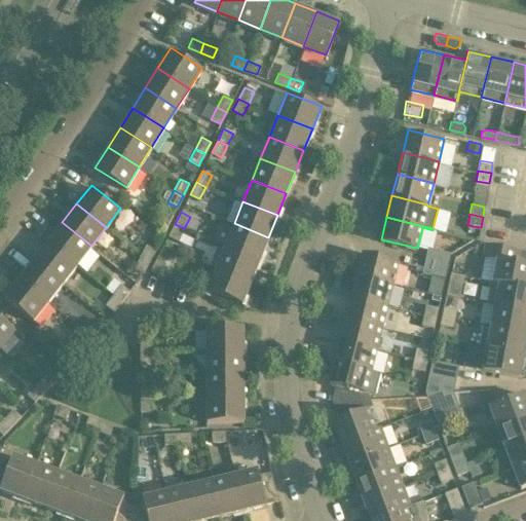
[(91,246),(62,222),(47,240),(77,263),(91,246)]
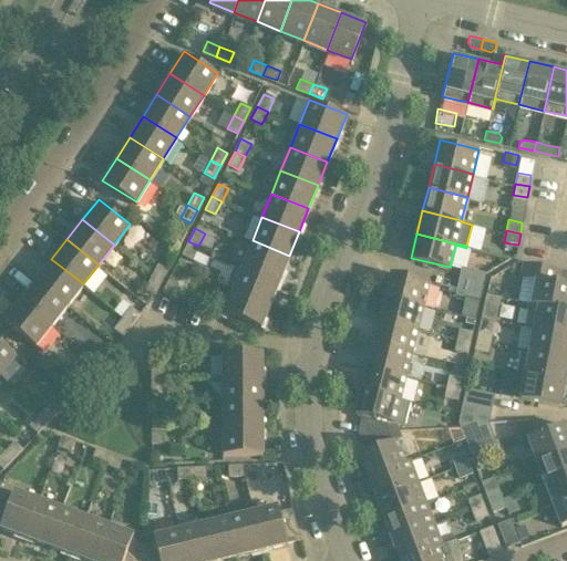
[(243,263),(280,279),(289,256),(253,240),(243,263)]
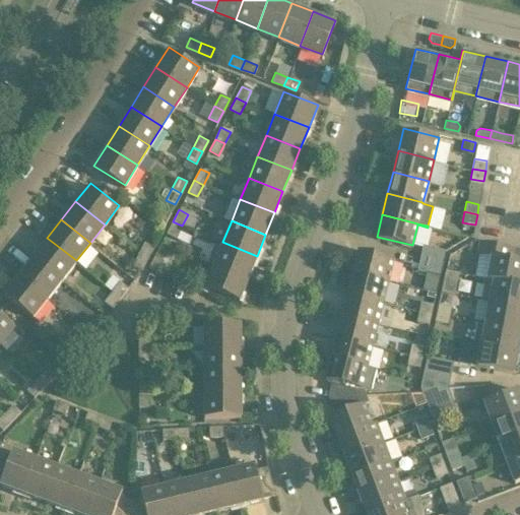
[(182,226),(173,221),(167,233),(176,238),(182,226)]
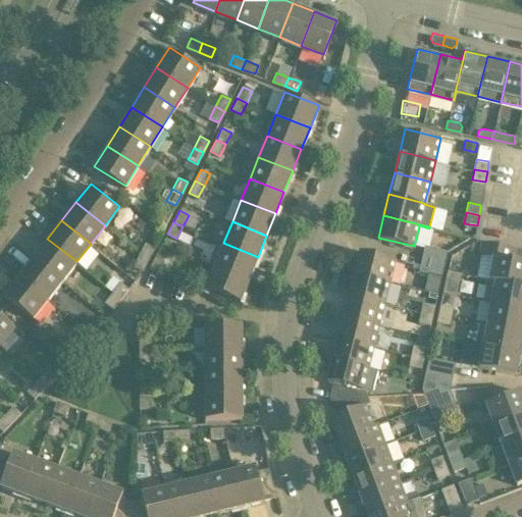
[(33,257),(62,279),(76,261),(47,239),(33,257)]
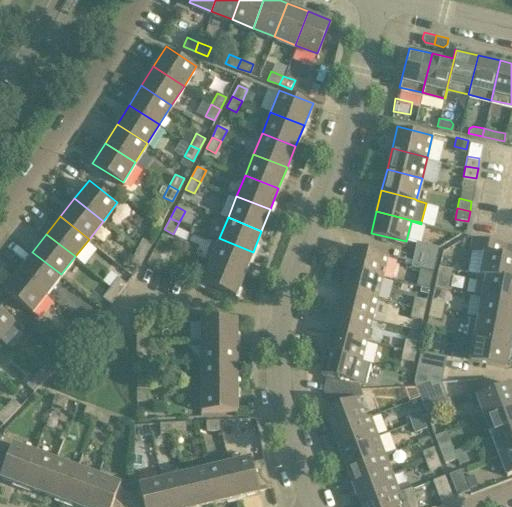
[(511,277),(511,254),(503,253),(505,241),(473,235),(470,248),(484,251),(480,271),(511,277)]
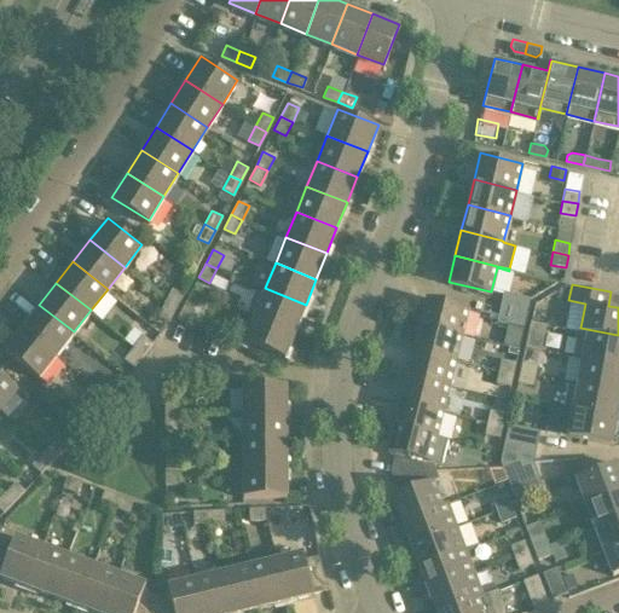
[(165,300),(177,305),(183,291),(172,285),(165,300)]
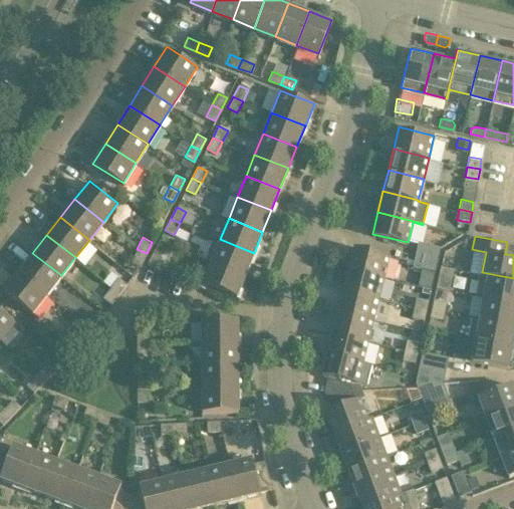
[(212,260),(245,273),(254,253),(220,239),(212,260)]
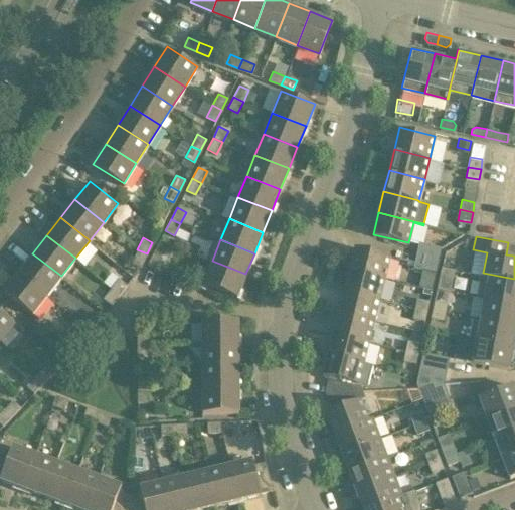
[(416,252),(439,258),(441,245),(418,240),(416,252)]
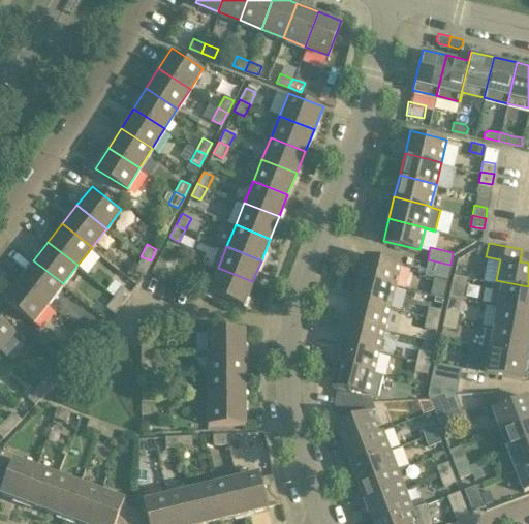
[(359,275),(395,284),(400,262),(365,252),(359,275)]
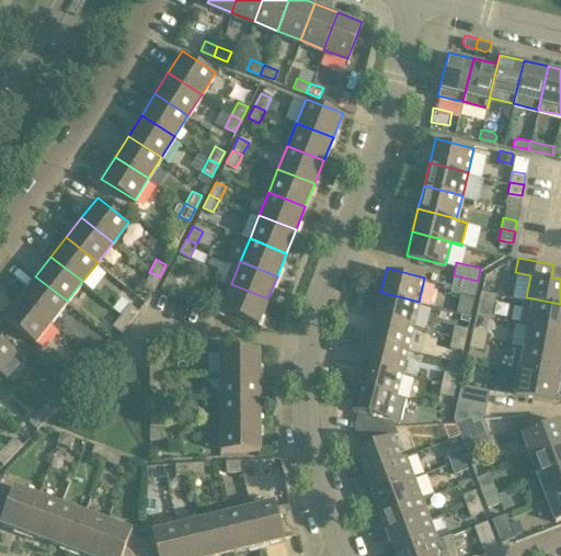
[(160,276),(149,272),(144,284),(153,290),(160,276)]
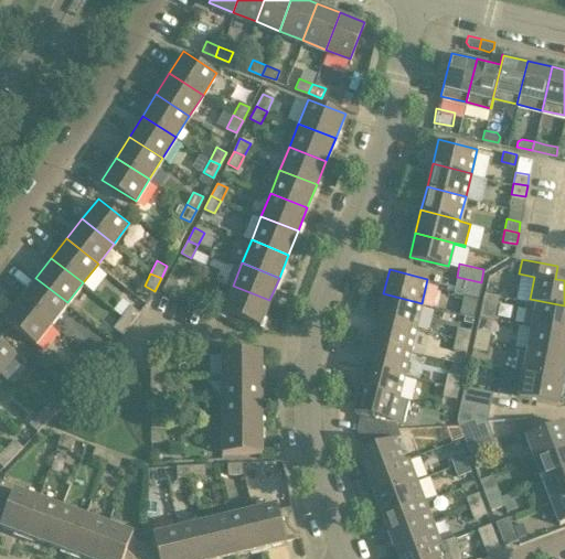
[(171,294),(179,281),(169,276),(161,289),(171,294)]
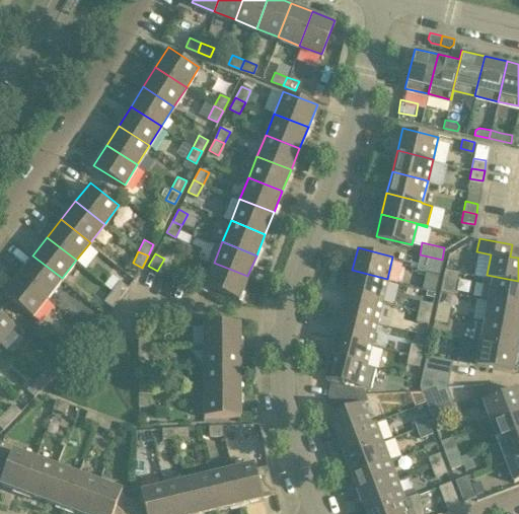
[(442,260),(420,254),(417,268),(439,273),(442,260)]
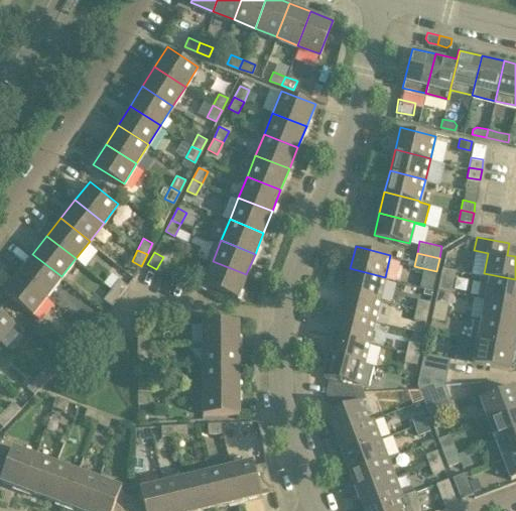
[(18,272),(47,294),(61,276),(32,254),(18,272)]
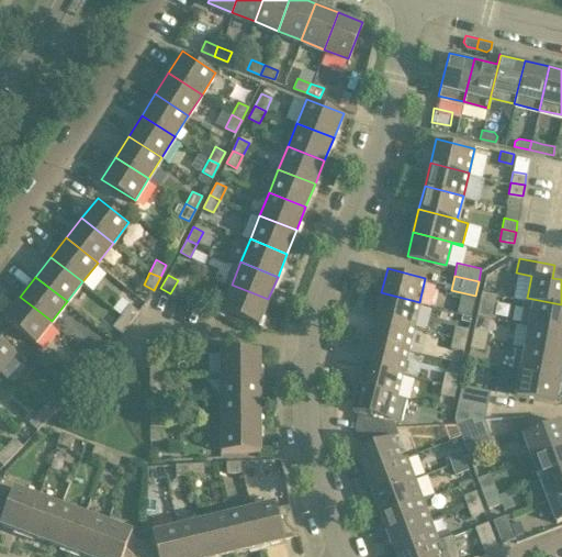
[(268,299),(232,285),(222,308),(258,323),(268,299)]
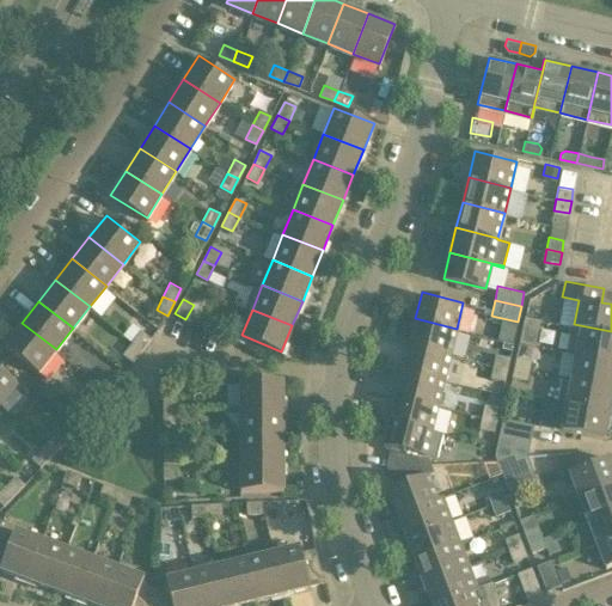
[(539,319),(525,316),(521,330),(519,340),(534,343),(539,319)]
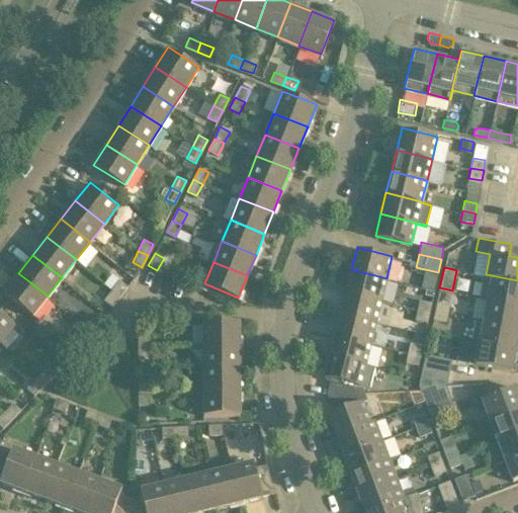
[(346,290),(381,300),(386,278),(351,269),(346,290)]
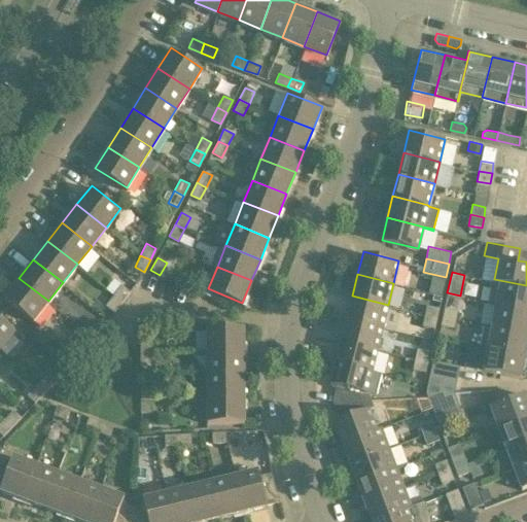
[(48,301),(19,278),(4,297),(33,320),(48,301)]
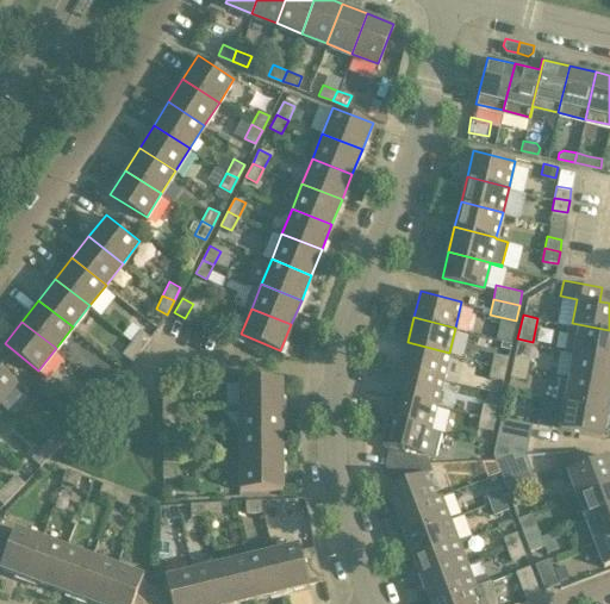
[(564,348),(609,356),(609,330),(572,323),(572,324),(568,324),(564,348)]
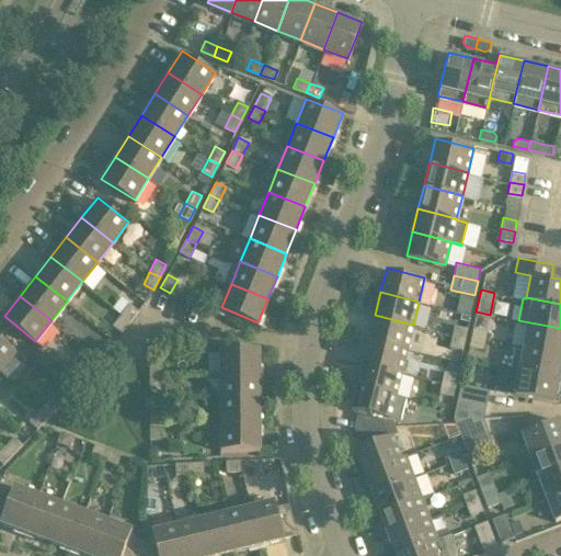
[(122,313),(130,319),(139,308),(129,302),(122,313)]
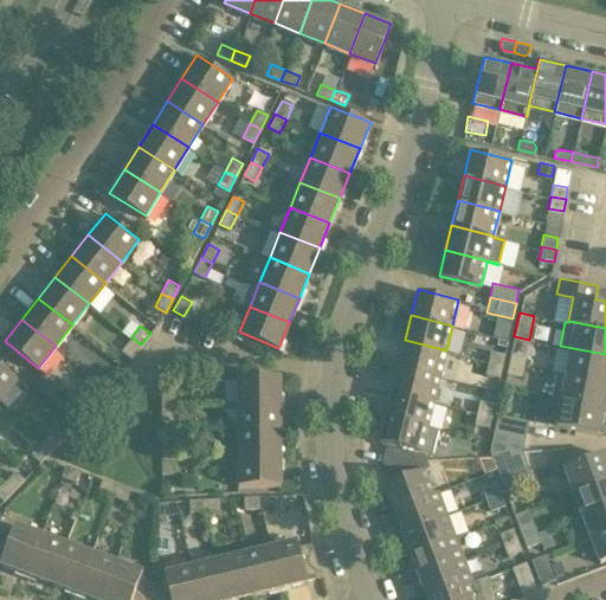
[(86,369),(104,350),(81,330),(64,349),(86,369)]
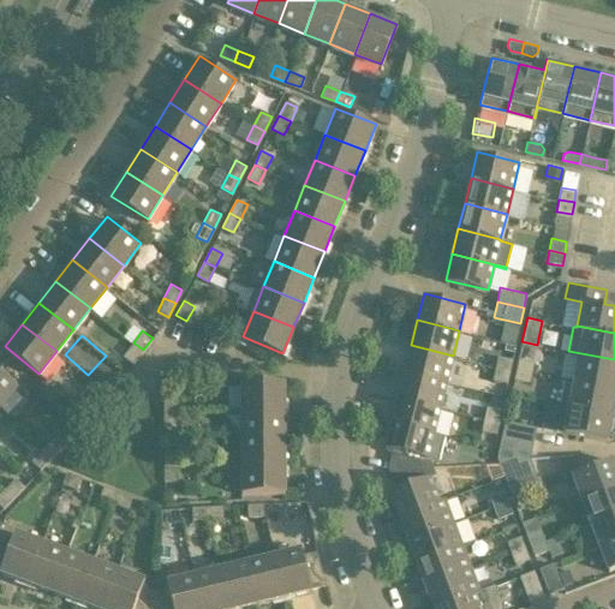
[(143,350),(133,342),(123,354),(133,363),(143,350)]
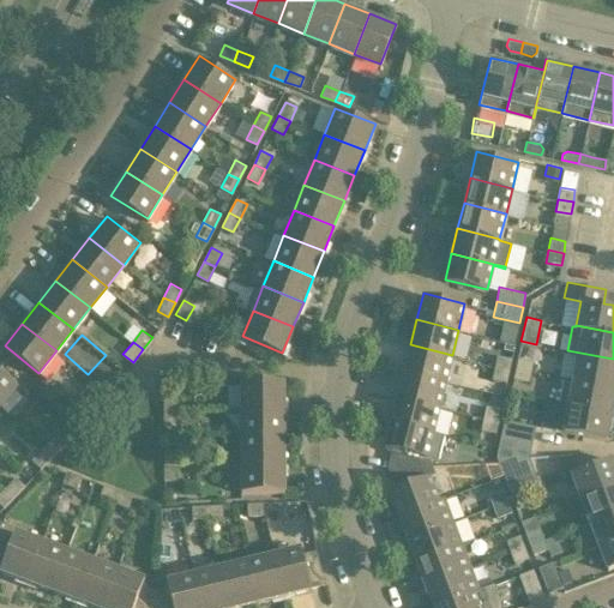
[(404,369),(446,380),(452,355),(410,344),(404,369)]
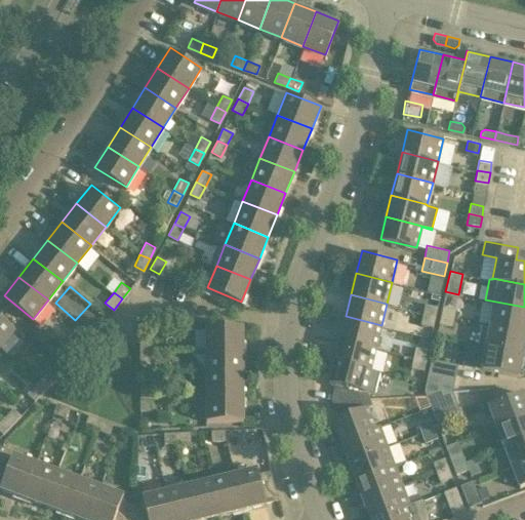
[(490,323),(524,329),(524,307),(485,300),(485,302),(494,303),(490,323)]
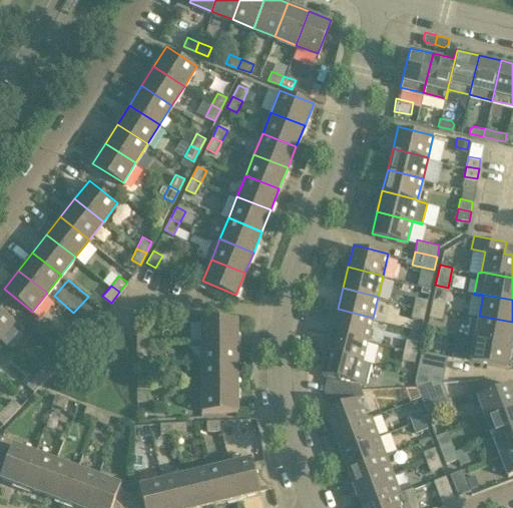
[(413,306),(425,309),(428,298),(415,295),(413,306)]
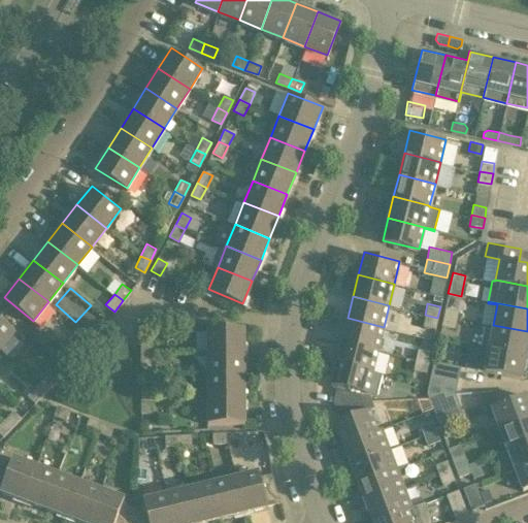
[(443,315),(456,318),(458,309),(446,306),(443,315)]
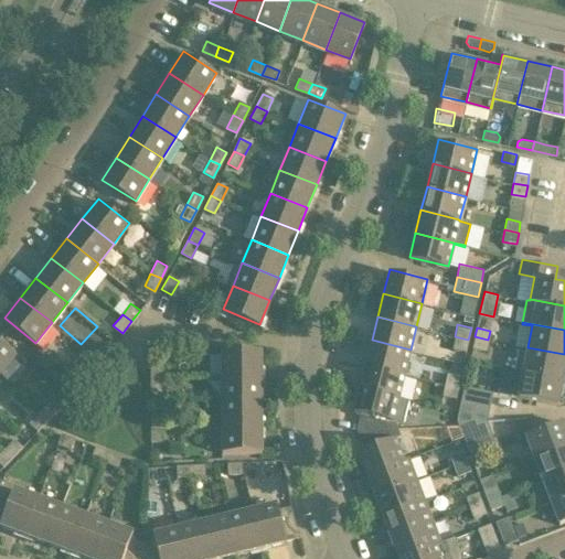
[(468,340),(455,336),(452,346),(466,350),(468,340)]
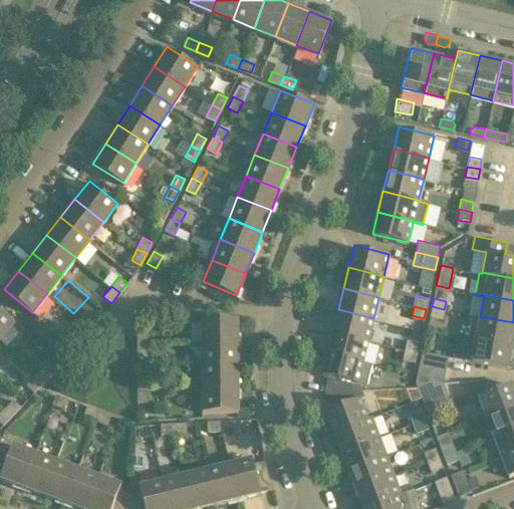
[(444,309),(432,306),(430,315),(443,318),(444,309)]
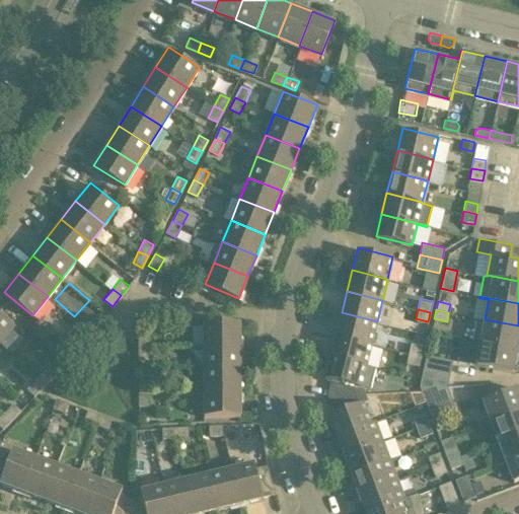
[(0,340),(14,325),(0,311),(0,340)]
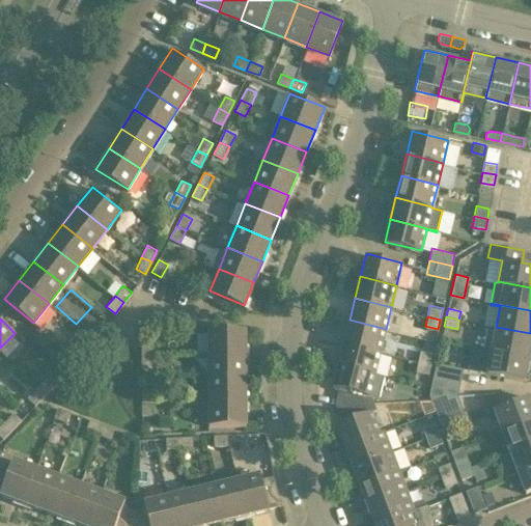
[(344,341),(380,351),(386,329),(350,320),(344,341)]
